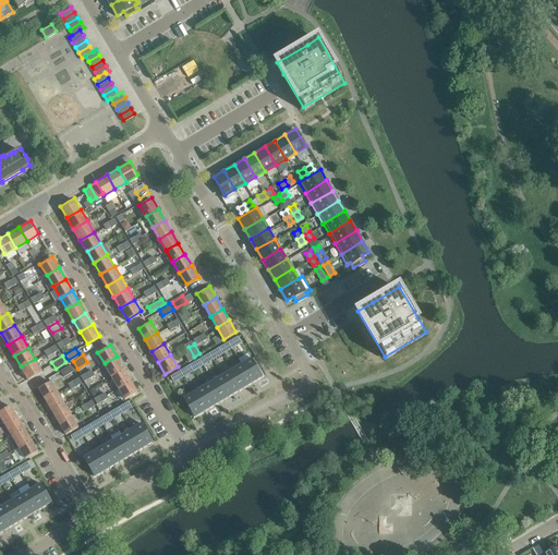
[(123,368),(117,357),(105,363),(111,375),(123,368)]
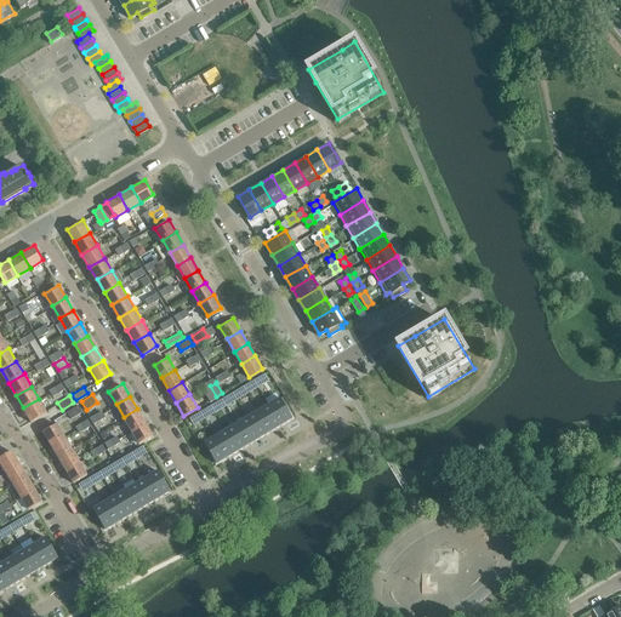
[(268,403),(280,423),(291,417),(279,396),(268,403)]
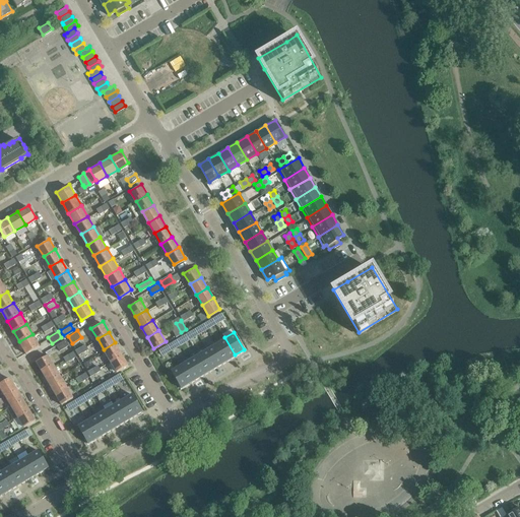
[(39,344),(33,334),(19,341),(26,352),(39,344)]
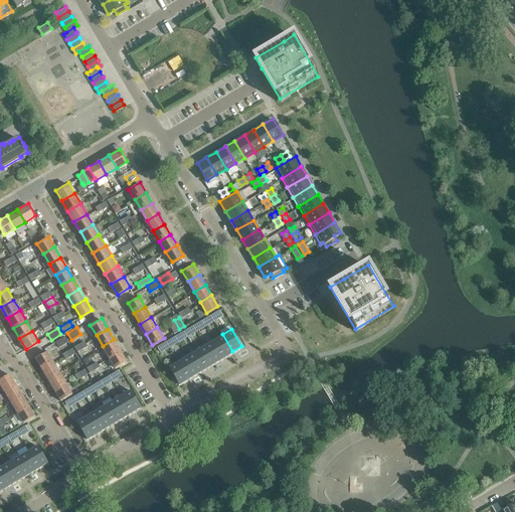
[(232,351),(222,334),(213,339),(224,356),(232,351)]
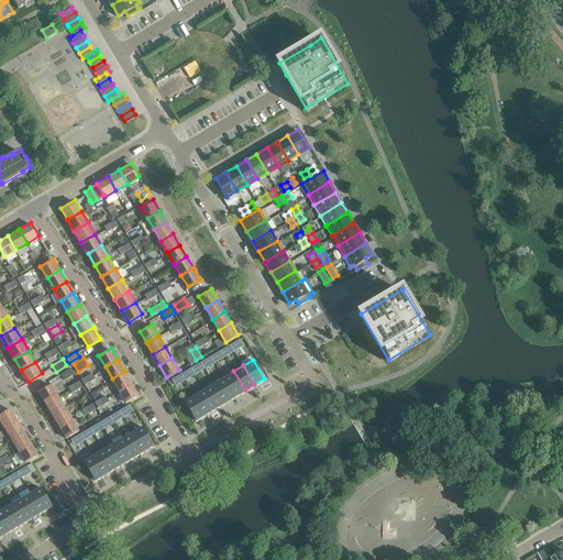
[(64,377),(75,372),(70,366),(61,372),(64,377)]
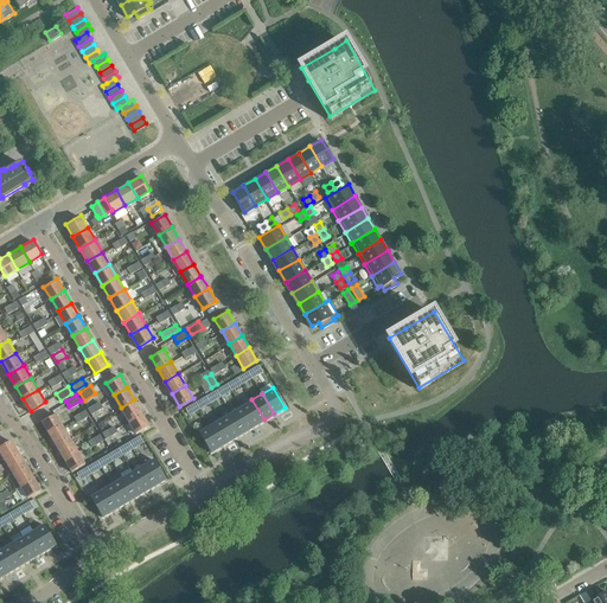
[(141,411),(134,399),(121,408),(128,419),(141,411)]
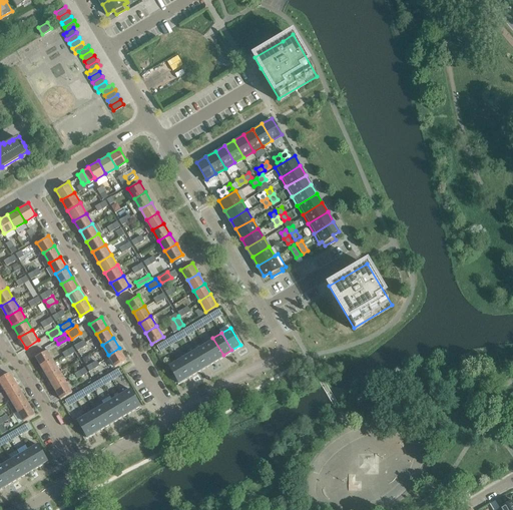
[(214,361),(223,355),(212,338),(204,344),(214,361)]
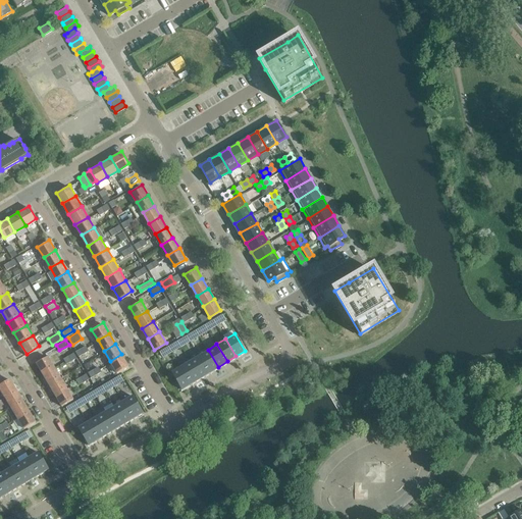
[(208,350),(199,355),(209,372),(218,367),(208,350)]
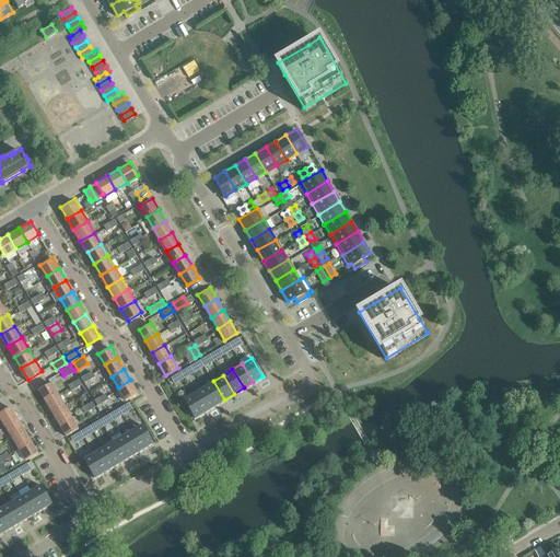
[(137,392),(130,380),(118,387),(125,399),(137,392)]
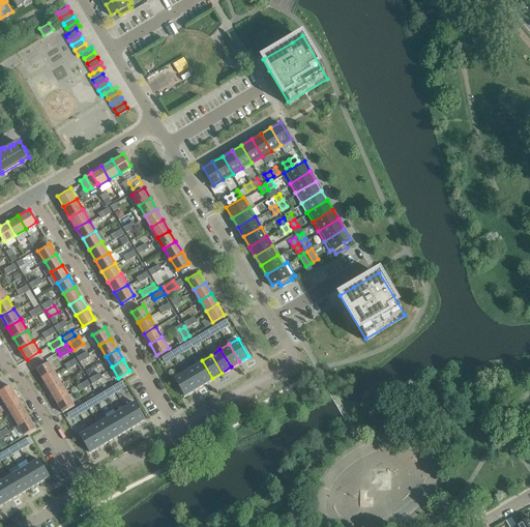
[(37,368),(43,378),(55,372),(49,360),(37,368)]
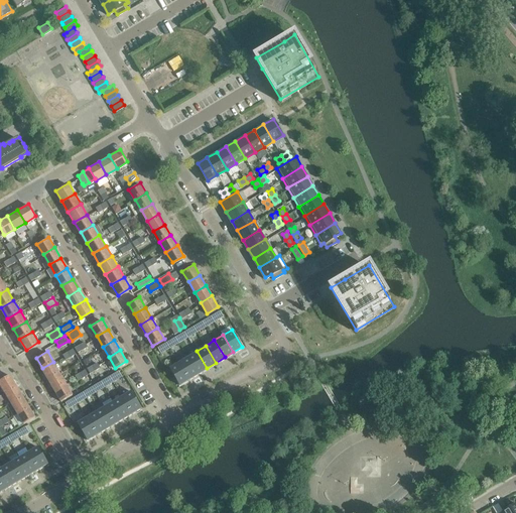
[(197,351),(187,356),(198,373),(207,368),(197,351)]
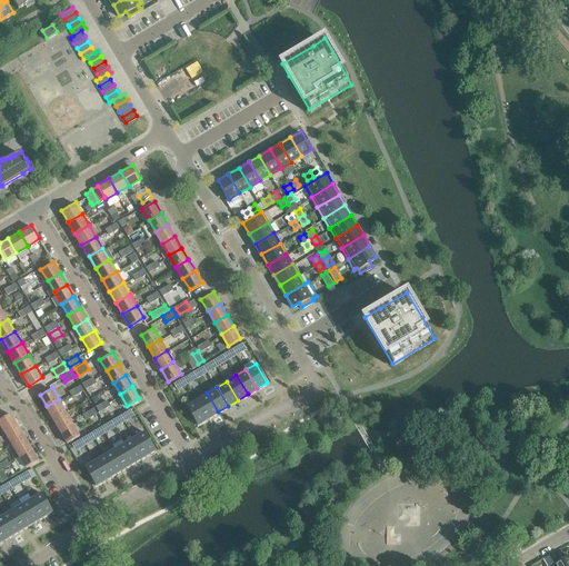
[(207,393),(197,398),(208,417),(218,411),(207,393)]
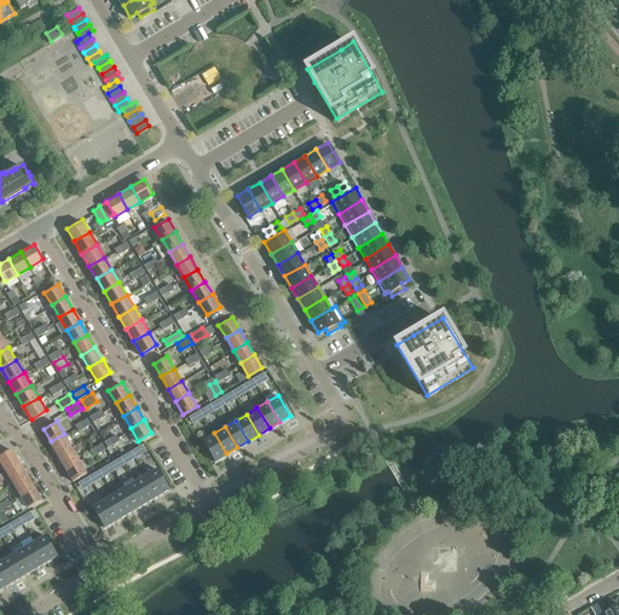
[(215,460),(226,453),(214,433),(203,440),(215,460)]
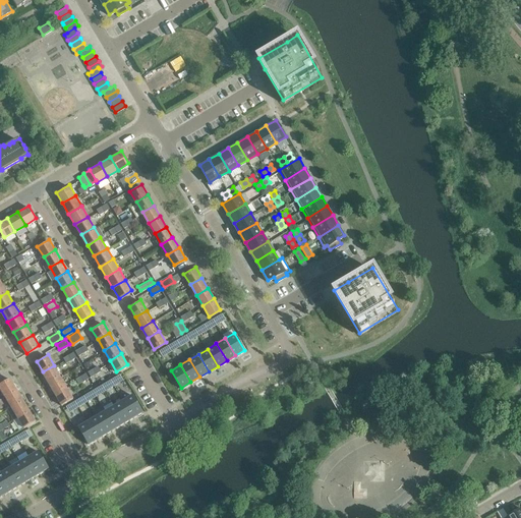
[(49,383),(60,376),(54,365),(43,371),(49,383)]
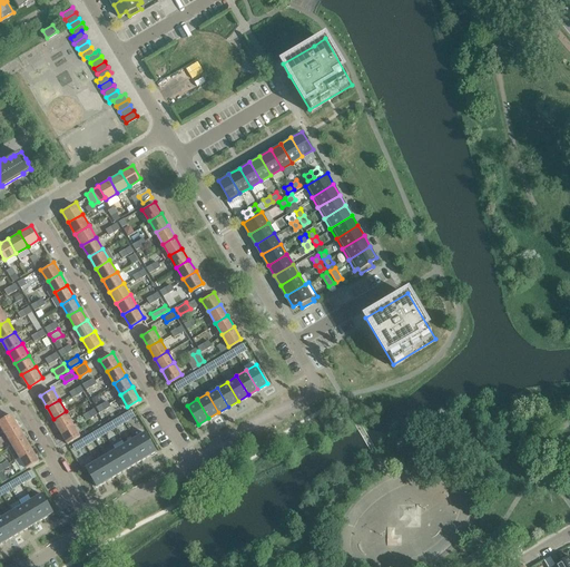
[(60,430),(72,423),(66,411),(53,419),(60,430)]
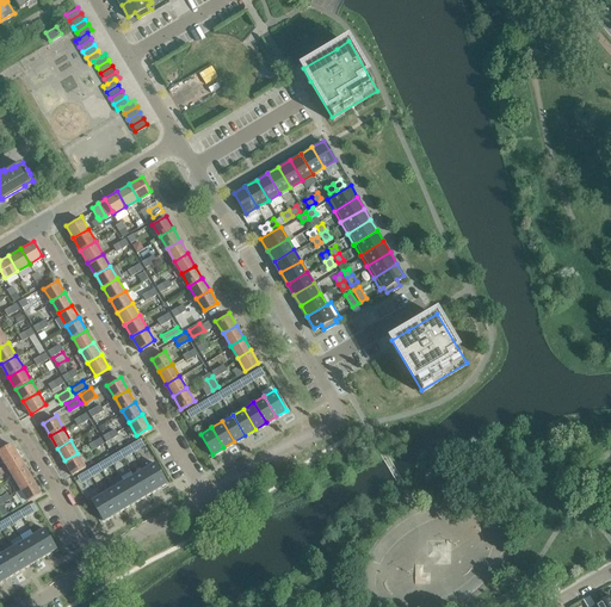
[(0,453),(5,463),(19,454),(11,441),(0,448),(0,453)]
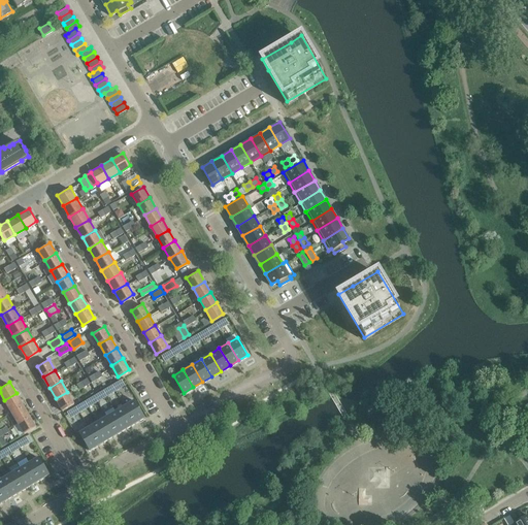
[(67,392),(56,398),(62,409),(74,402),(67,392)]
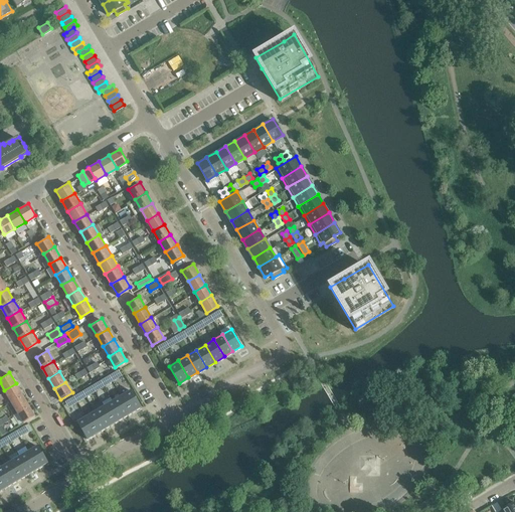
[(11,400),(22,393),(16,383),(4,390),(11,400)]
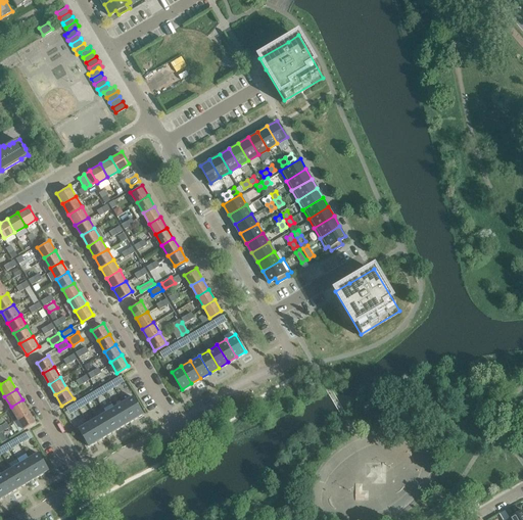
[(143,412),(133,394),(124,400),(134,418),(143,412)]
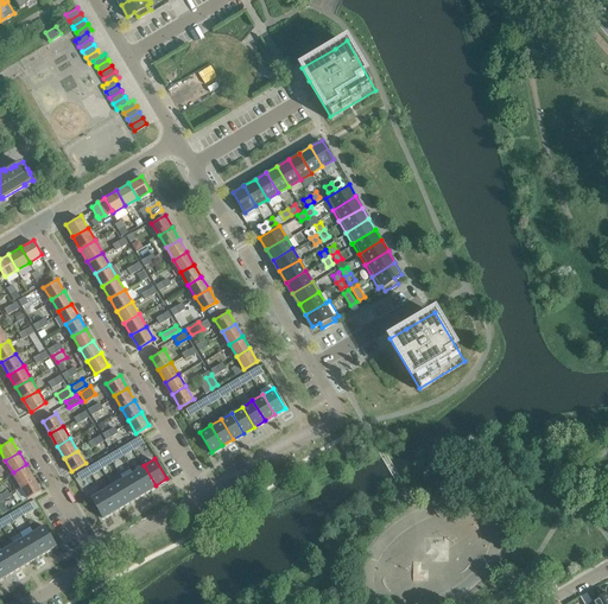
[(20,484),(33,477),(26,464),(13,472),(6,476),(10,481),(16,477),(20,484)]
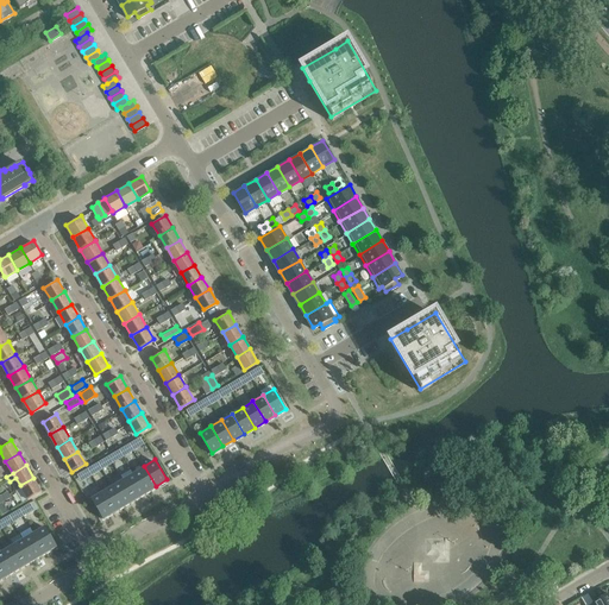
[(156,486),(144,466),(133,472),(145,492),(156,486)]
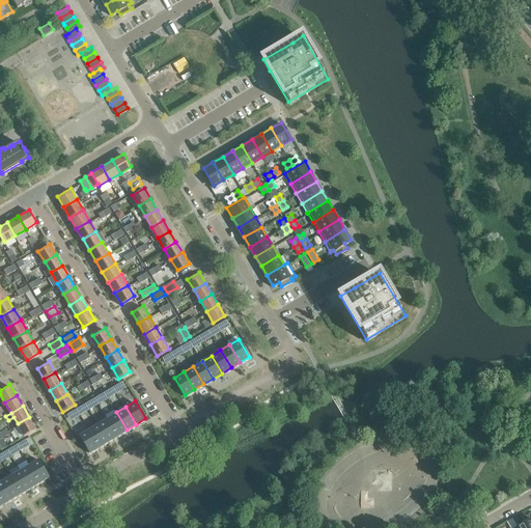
[(107,417),(117,435),(127,429),(116,412),(107,417)]
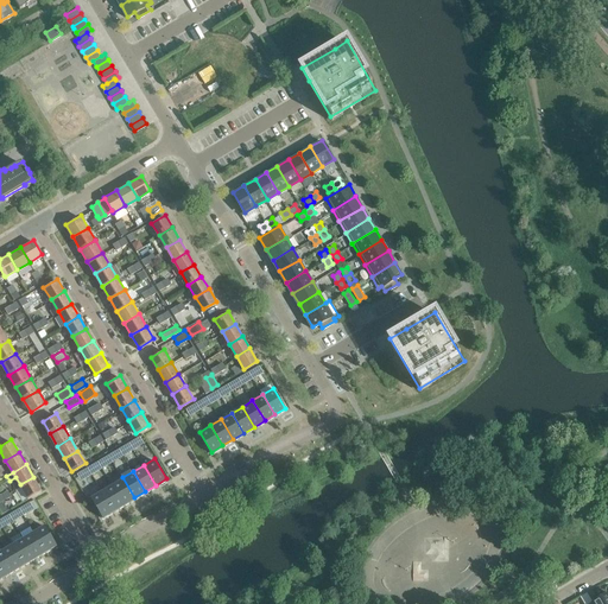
[(33,477),(20,484),(27,497),(40,489),(33,477)]
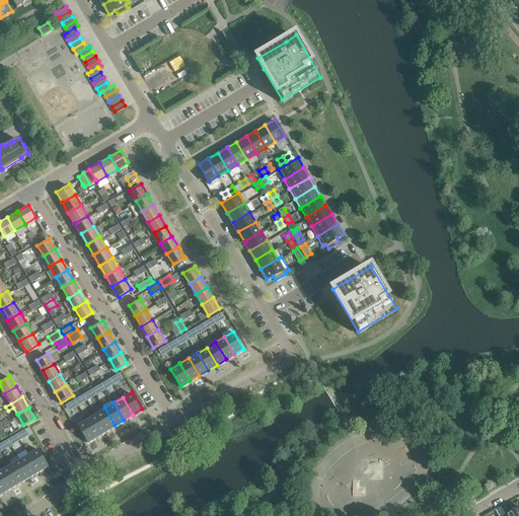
[(115,425),(104,408),(95,413),(106,430),(115,425)]
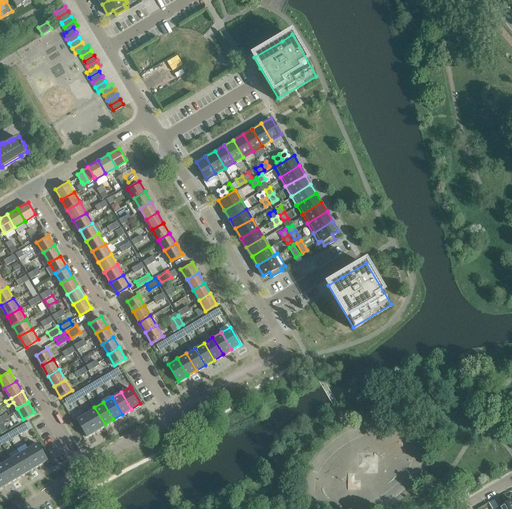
[(105,424),(94,407),(86,413),(96,430),(105,424)]
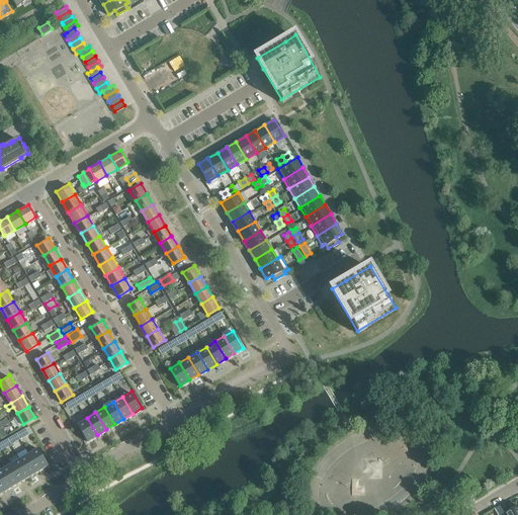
[(97,435),(87,418),(77,423),(88,440),(97,435)]
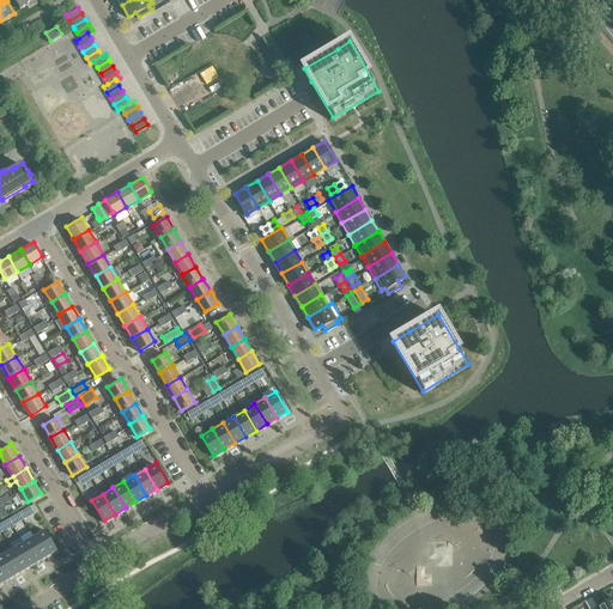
[(56,548),(44,528),(34,535),(46,555),(56,548)]
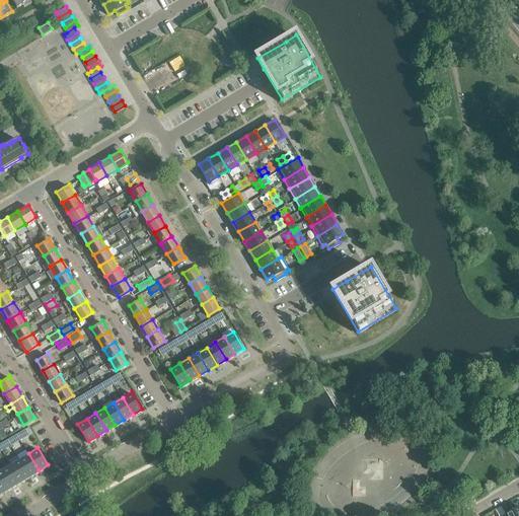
[(28,453),(19,458),(29,475),(39,470),(28,453)]
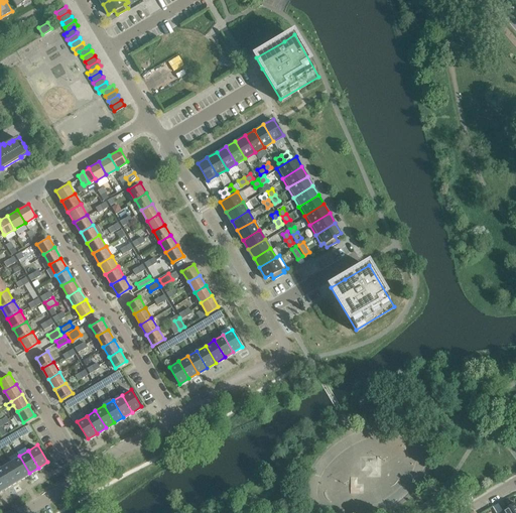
[(29,473),(19,456),(11,461),(21,478),(29,473)]
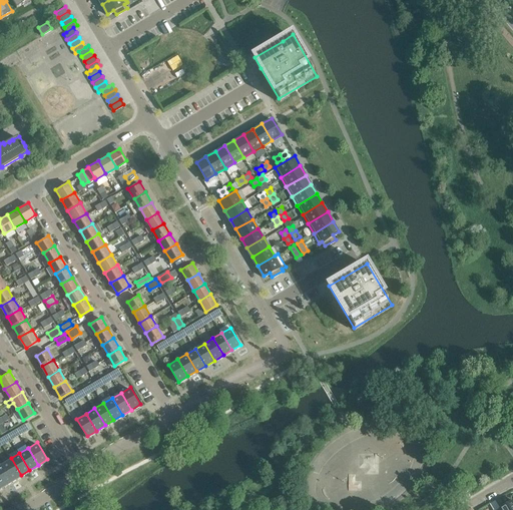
[(11,458),(2,463),(12,480),(21,475),(11,458)]
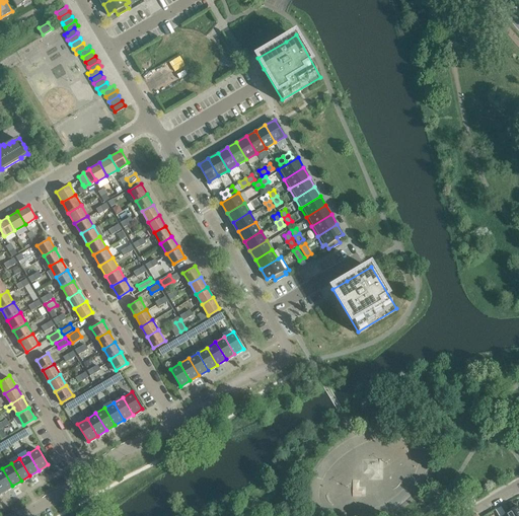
[(0,486),(3,492),(12,486),(2,468),(0,469),(0,486)]
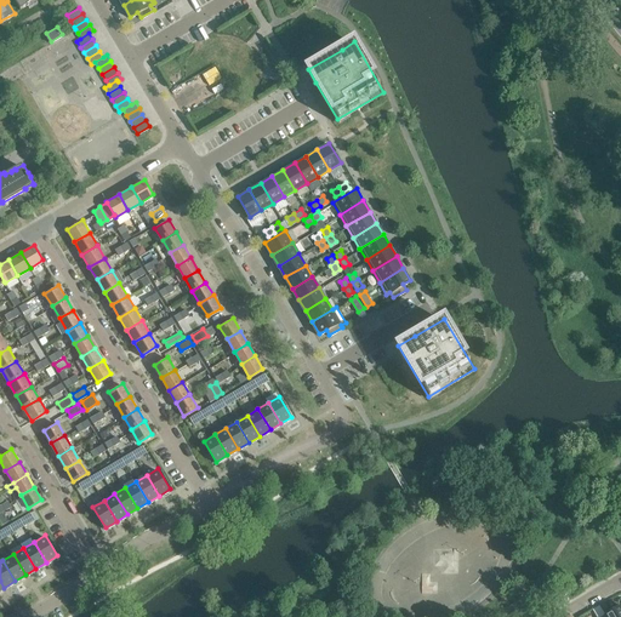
[(599,616),(620,616),(620,603),(599,616)]
